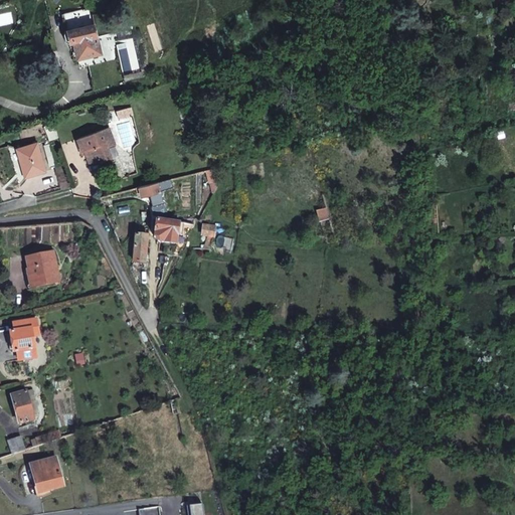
[(64,22),(93,15),(92,8),(62,15),(64,22)]
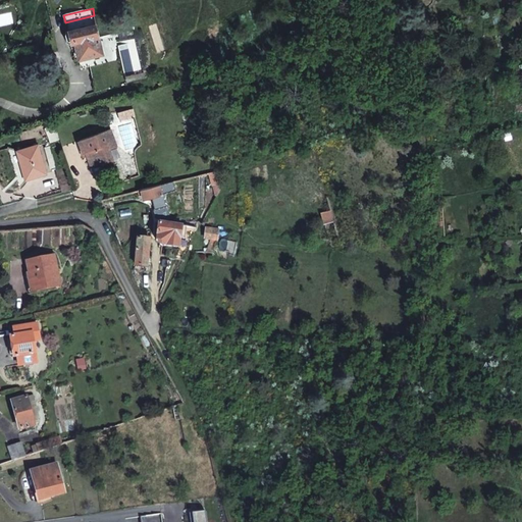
[(111,12),(94,15),(96,25),(99,38),(115,34),(111,12)]
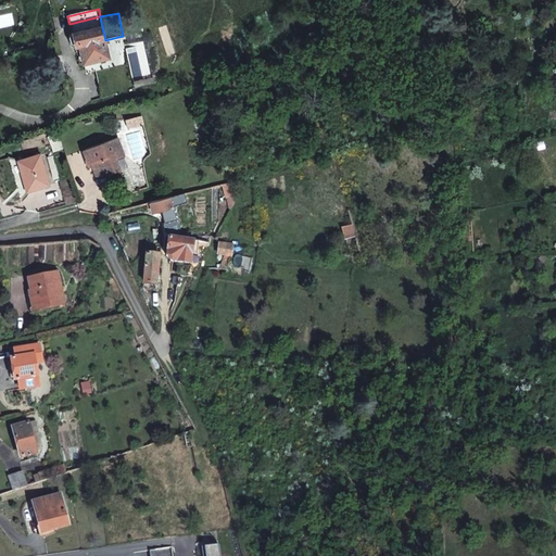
[(70,24),(72,34),(102,27),(100,16),(70,24)]
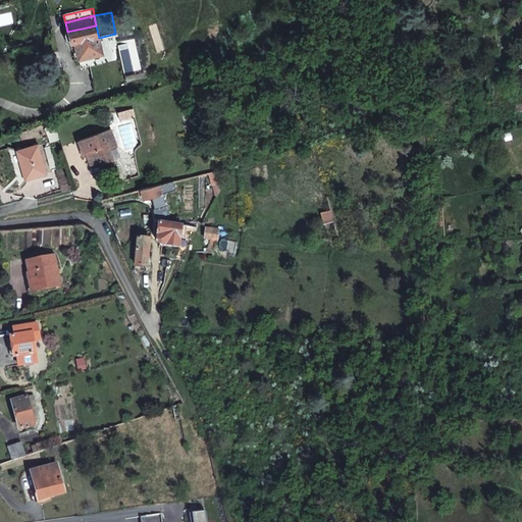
[(99,38),(96,25),(67,32),(65,35),(67,43),(71,44),(74,44),(79,60),(88,58),(102,54),(99,38)]
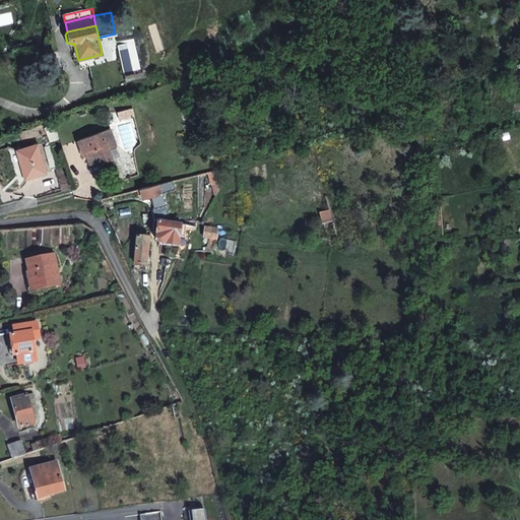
[(87,58),(78,60),(80,68),(89,66),(87,58)]
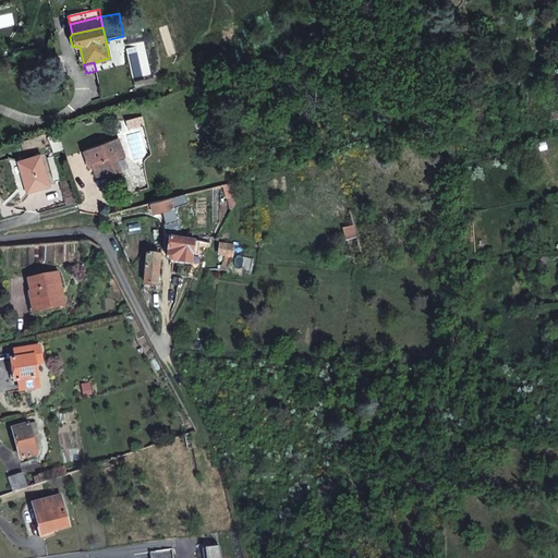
[(143,117),(128,121),(130,130),(146,125),(143,117)]
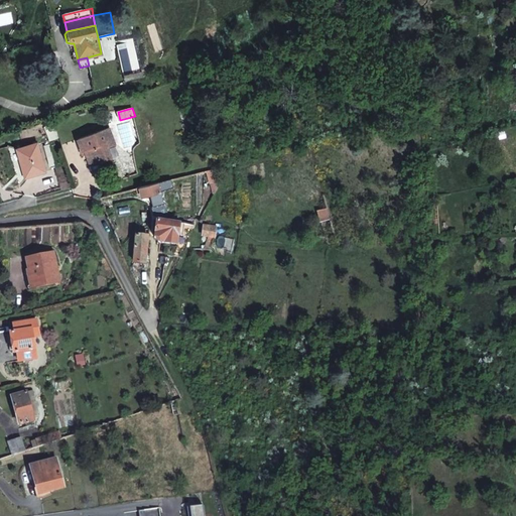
[(85,149),(86,151),(89,162),(98,160),(99,161),(110,159),(108,147),(115,146),(110,128),(78,137),(82,150),(85,149)]
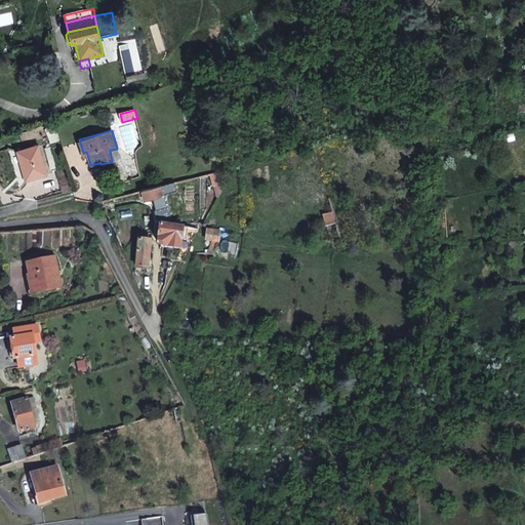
[(77,140),(81,156),(87,154),(86,152),(83,153),(79,139),(77,140)]
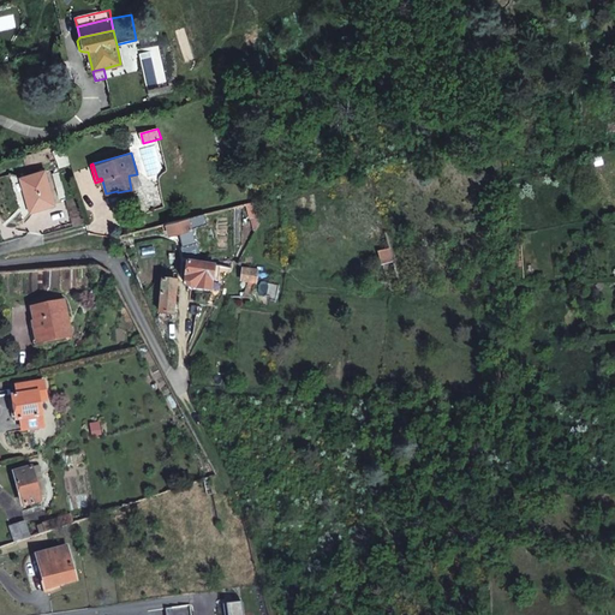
[(22,178),(30,212),(54,206),(45,172),(22,178)]
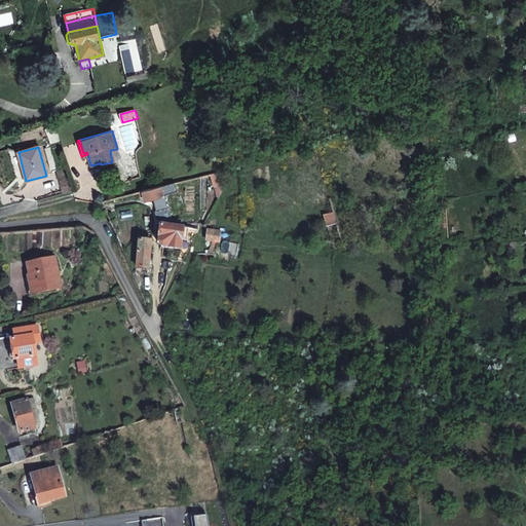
[(120,159),(117,149),(110,150),(112,162),(120,159)]
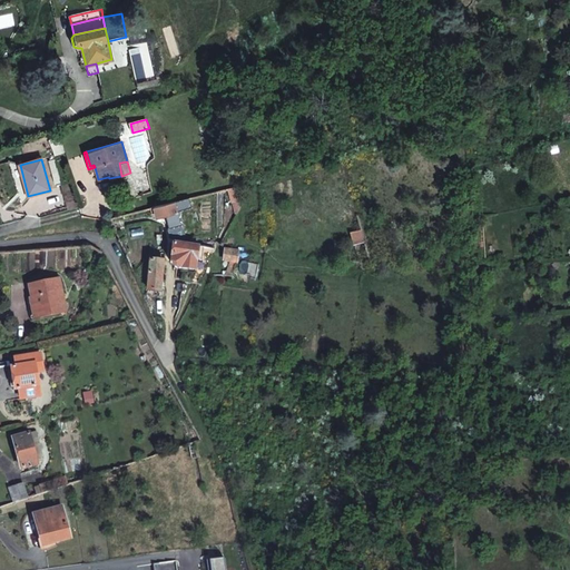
[(154,207),(155,212),(156,216),(177,210),(175,202),(154,207)]
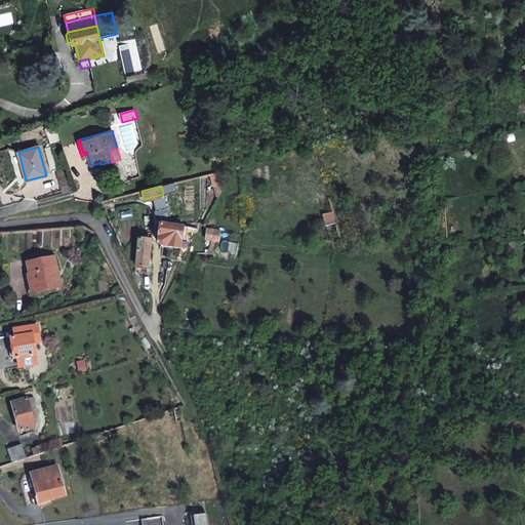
[(160,224),(158,236),(167,238),(166,246),(179,248),(183,227),(160,224)]
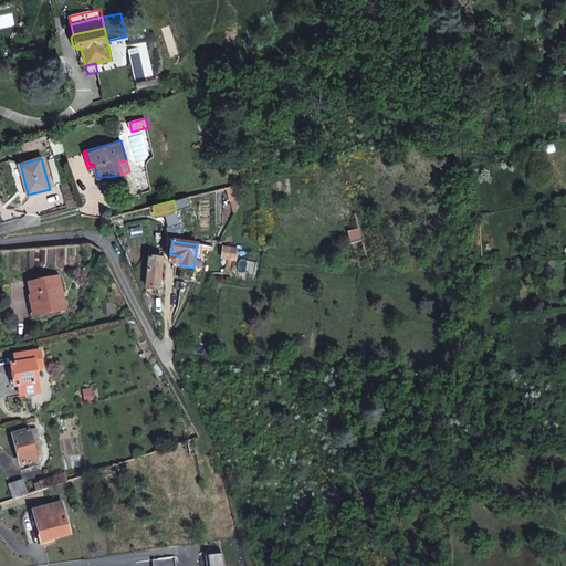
[(237,250),(223,249),(221,259),(234,261),(237,250)]
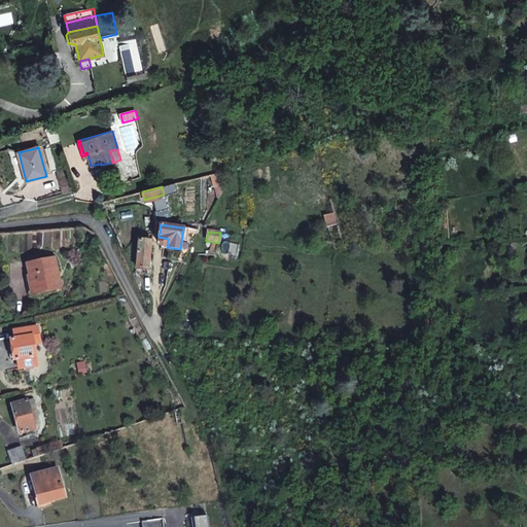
[(167,247),(168,239),(159,237),(159,241),(160,245),(163,246),(164,247),(167,247)]
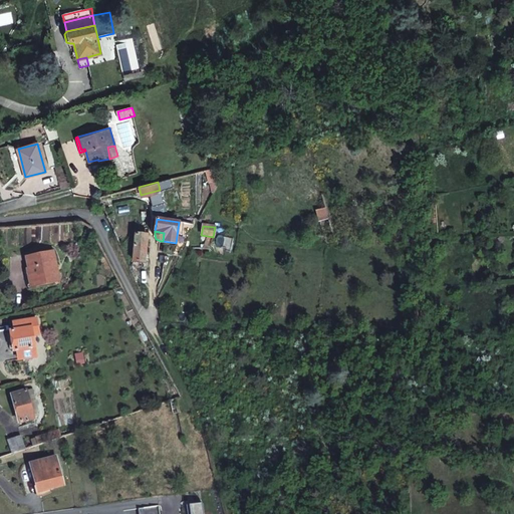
[(145,262),(146,235),(136,234),(134,261),(145,262)]
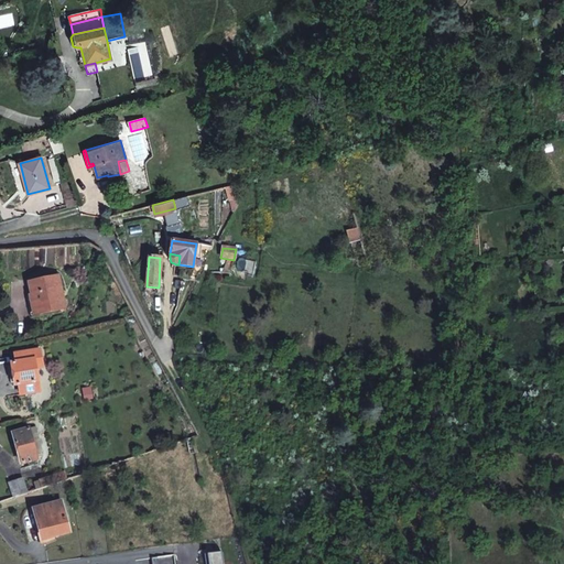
[(63,307),(58,294),(63,293),(58,274),(30,281),(39,314),(63,307)]
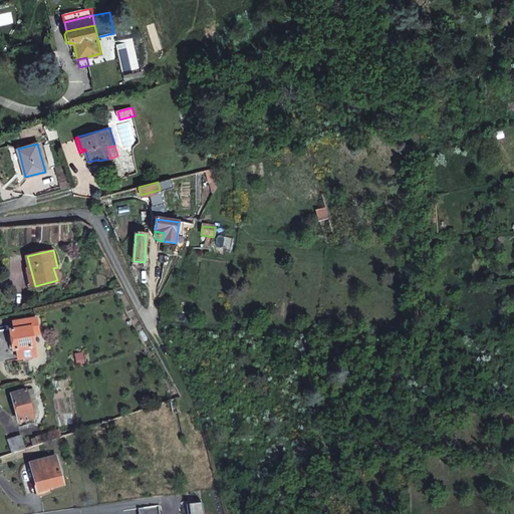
[(39,329),(37,318),(30,319),(31,328),(32,330),(39,329)]
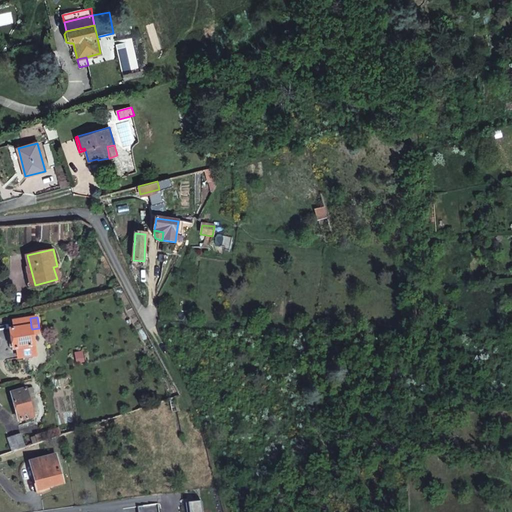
[(15,321),(16,329),(31,327),(30,318),(15,321)]
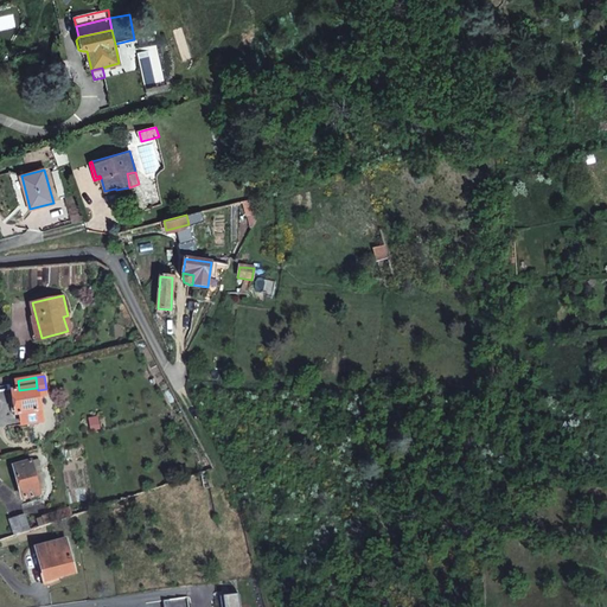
[(13,391),(14,395),(17,411),(17,415),(21,414),(42,410),(39,397),(38,390),(37,388),(19,390),(13,391)]
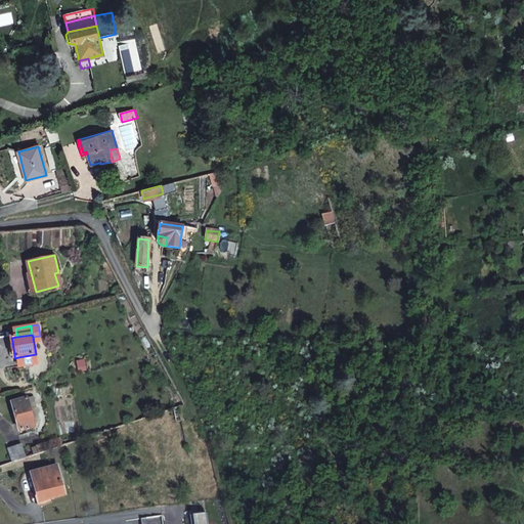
[(36,354),(18,357),(20,366),(37,363),(36,354)]
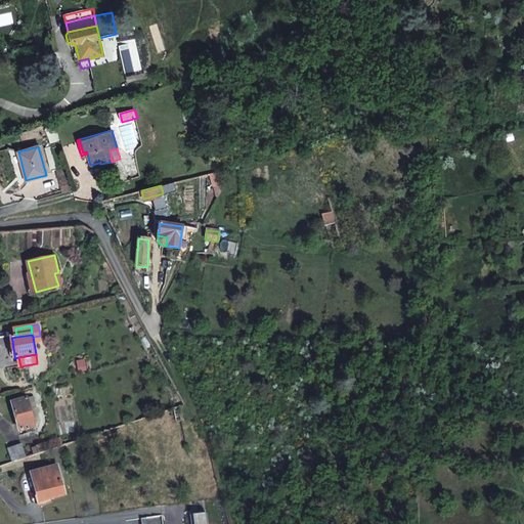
[(12,403),(20,431),(36,427),(29,398),(12,403)]
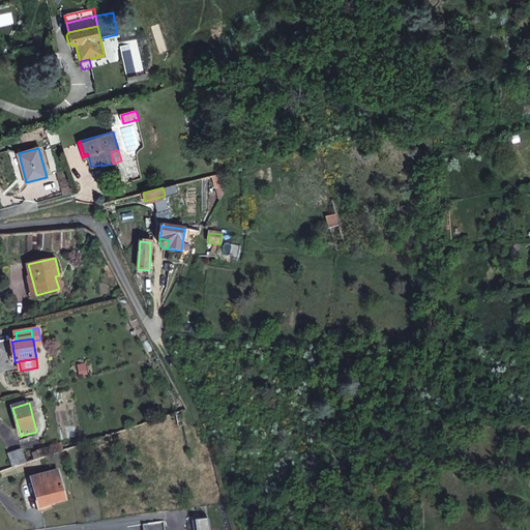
[(193,410),(188,409),(182,411),(185,420),(196,417),(193,410)]
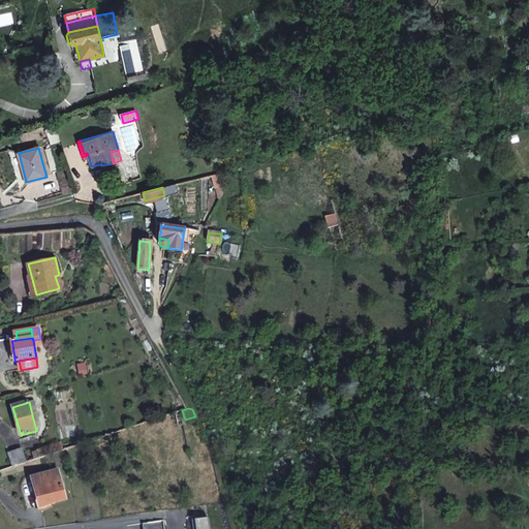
[(41,449),(37,450),(39,457),(49,454),(63,449),(61,442),(41,449)]
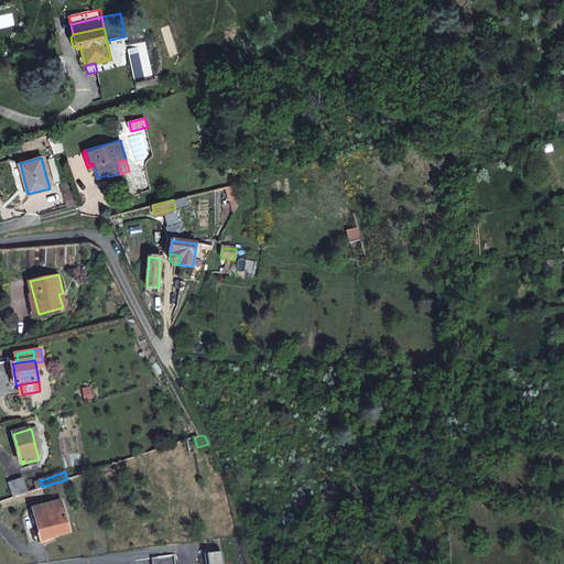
[(13,496),(22,494),(20,487),(17,480),(9,483),(13,496)]
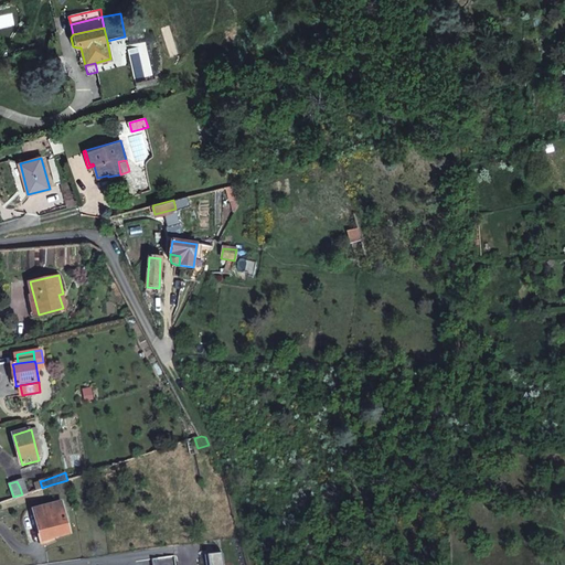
[(71,534),(63,502),(55,505),(60,536),(71,534)]
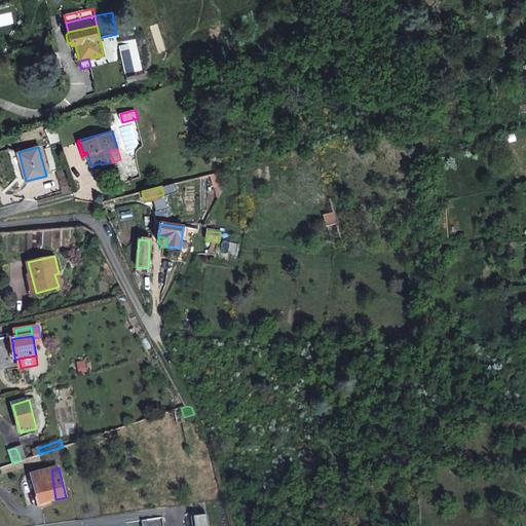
[(33,475),(40,502),(55,499),(51,471),(33,475)]
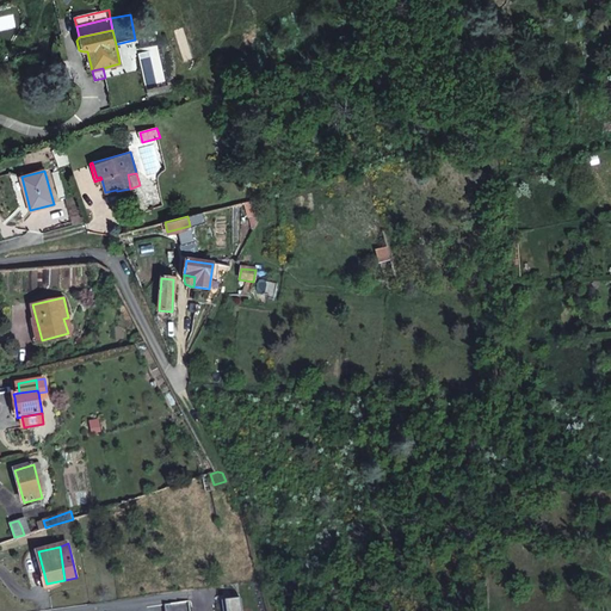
[(242,610),(241,599),(224,602),(226,610),(242,610)]
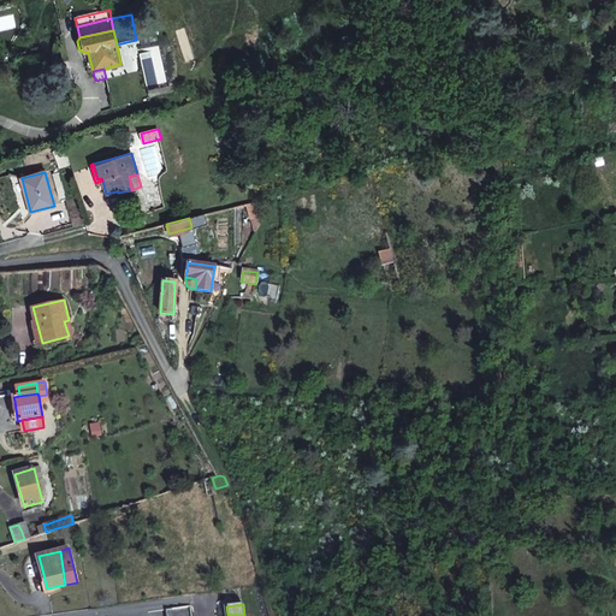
[(193,615),(191,605),(166,609),(167,615),(193,615)]
